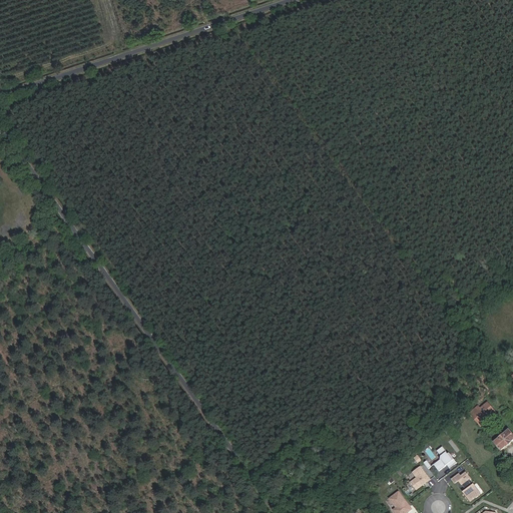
[(481,427),(497,414),(488,402),(480,408),(478,406),(471,413),(481,427)]
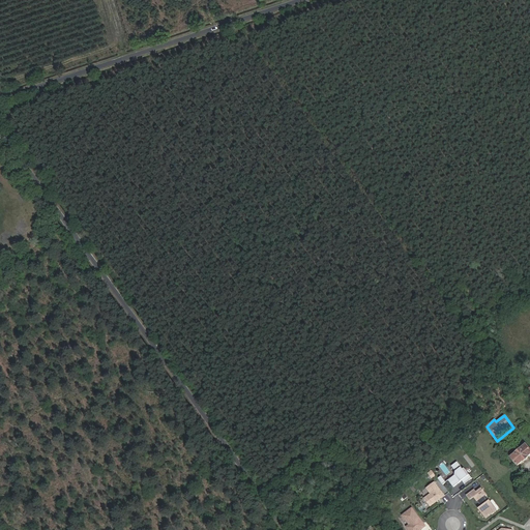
[(529,448),(526,444),(519,450),(511,458),(519,465),(524,461),(528,458),(528,457),(529,454),(529,448)]
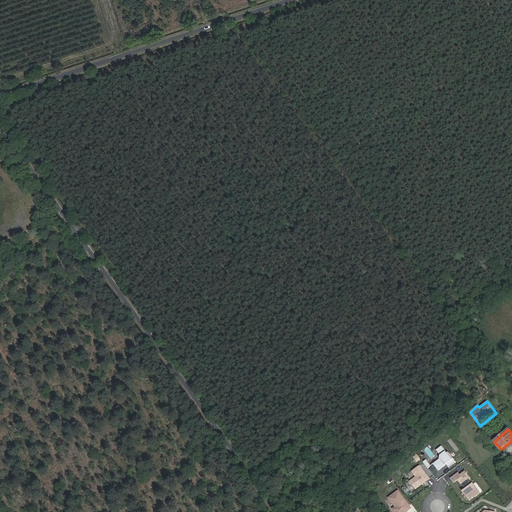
[(438,470),(447,464),(449,467),(456,462),(454,459),(454,458),(450,452),(448,453),(447,451),(446,451),(442,446),(437,450),(441,455),(441,458),(441,459),(434,464),(438,470)]
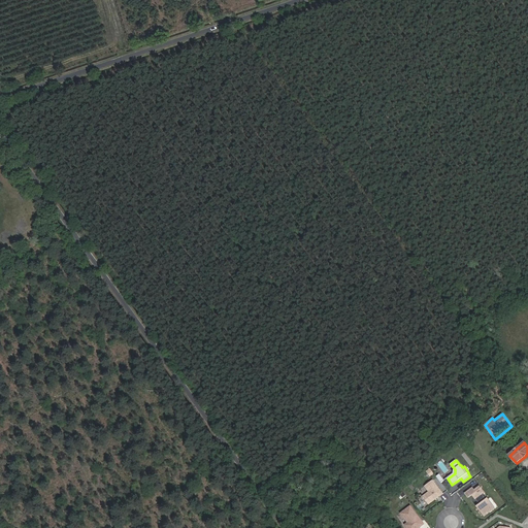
[(423,497),(429,505),(443,495),(433,481),(425,487),(430,492),(423,497)]
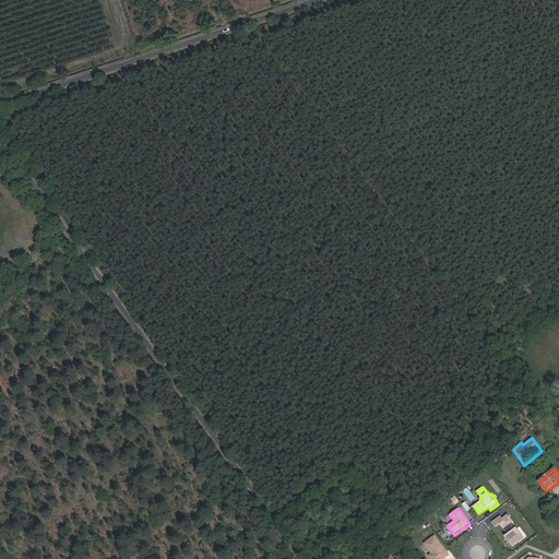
[(504,530),(509,534),(506,536),(513,547),(525,538),(518,527),(516,527),(513,523),(514,522),(509,514),(503,519),(501,515),(492,522),(497,527),(501,524),(504,530)]
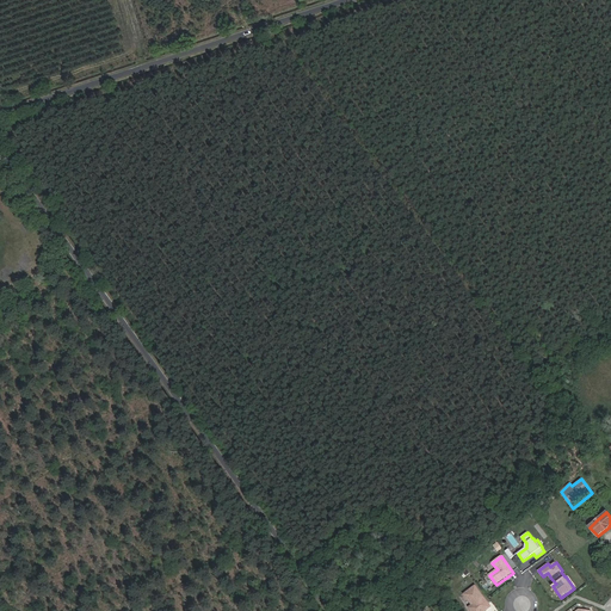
[(485,610),(491,608),(475,587),(466,594),(473,605),(469,608),(471,610),(485,610)]
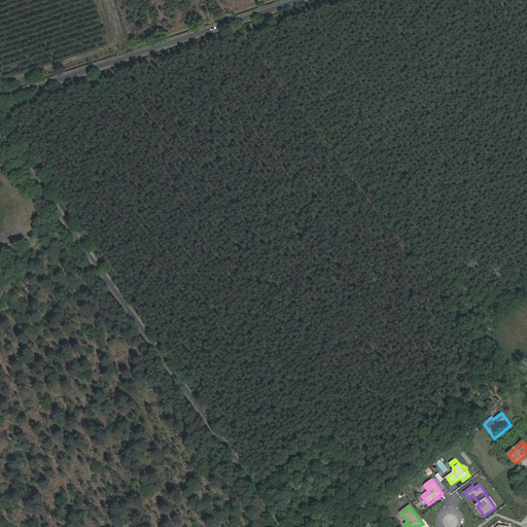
All buildings are outlined.
